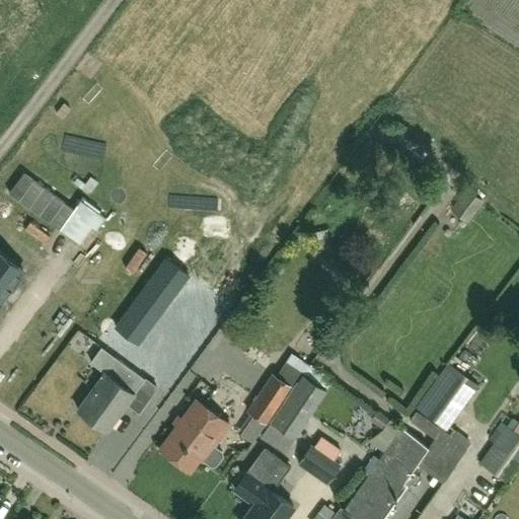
[(479,202),(465,192),(452,209),(466,220),(479,202)]
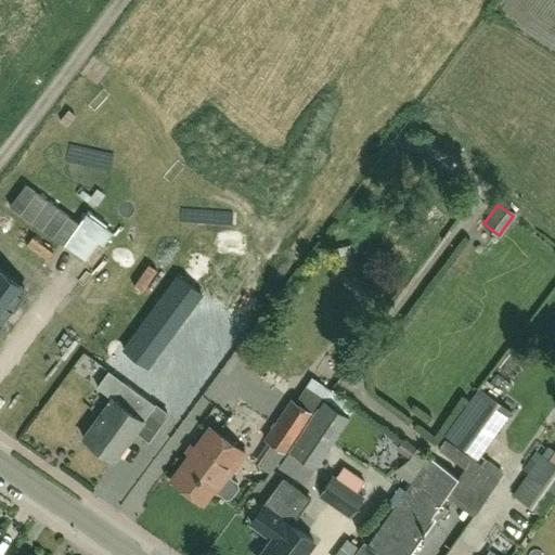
[(350,245),(334,248),(338,268),(356,263),(350,245)]
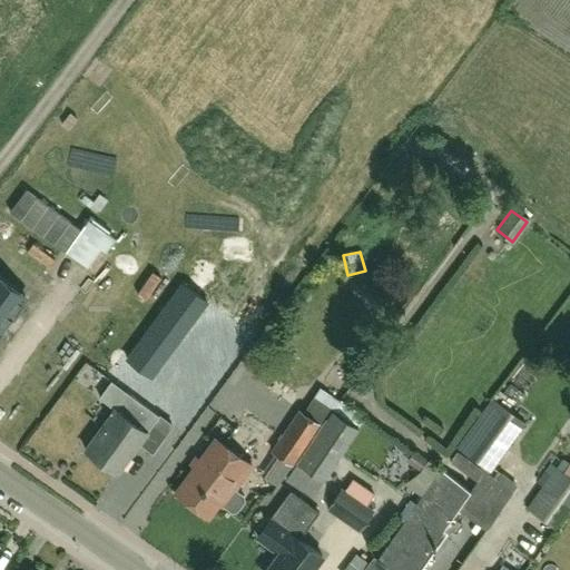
[(0,272),(0,330),(28,293),(0,272)]
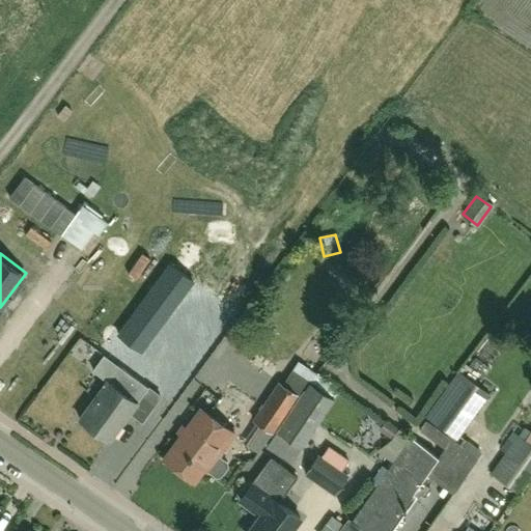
[(170,264),(144,300),(167,316),(193,281),(170,264)]
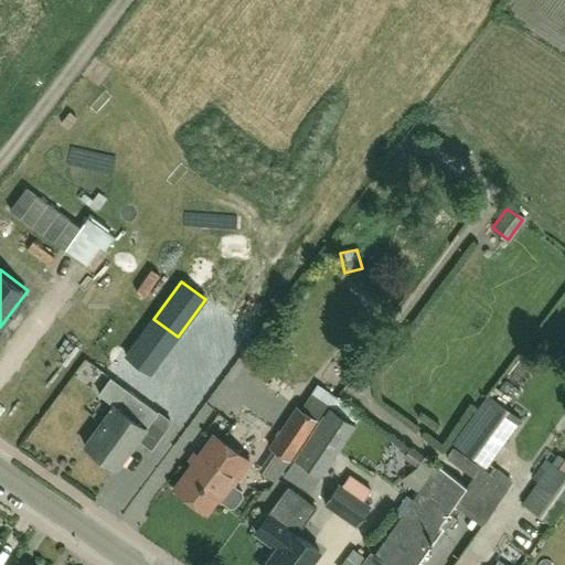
[(150,374),(162,358),(137,340),(126,355),(150,374)]
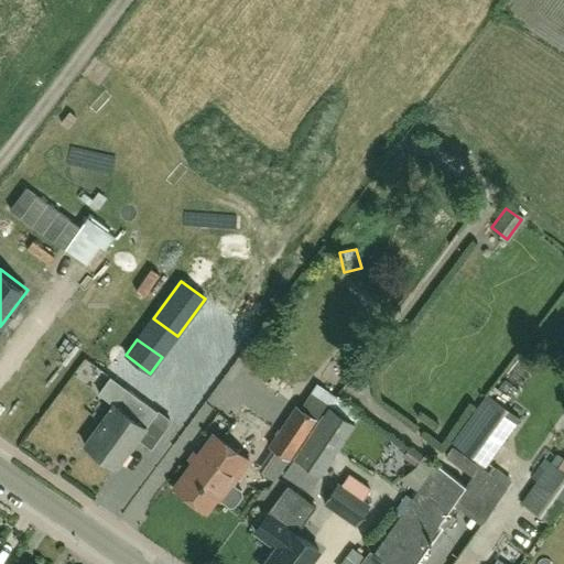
[(116,469),(145,429),(159,411),(126,387),(112,404),(83,445),(116,469)]
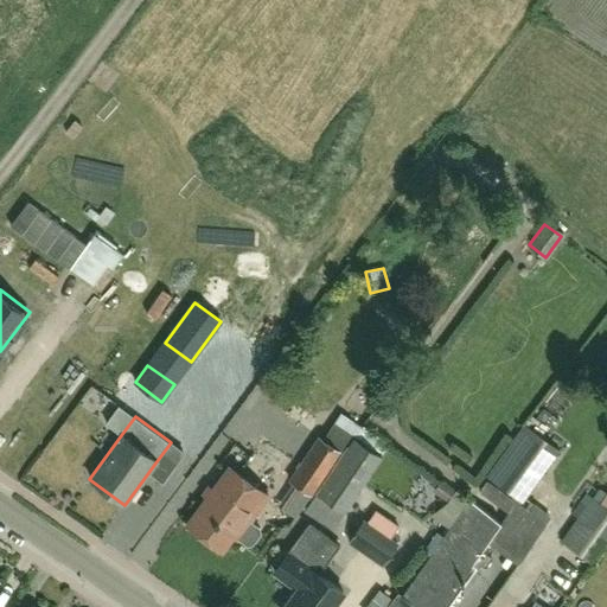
[(319,438),(289,481),(311,494),(339,452),(319,438)]
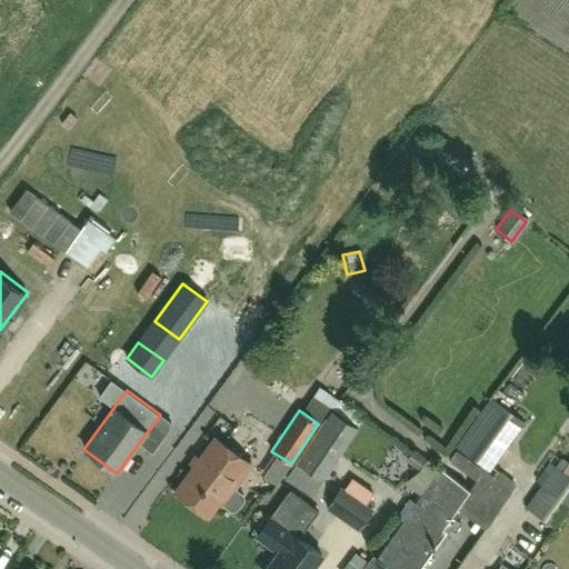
[(333,412),(286,479),(311,497),(359,430),(333,412)]
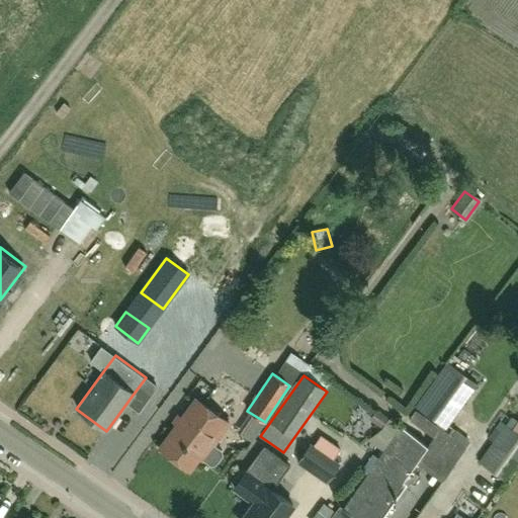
[(434,386),(419,409),(447,429),(463,407),(434,386)]
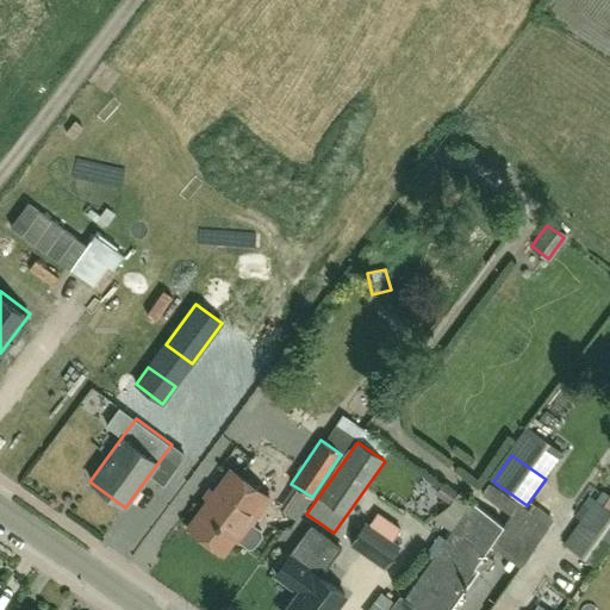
[(269,498),(243,479),(231,470),(187,528),(222,554),(234,539),(248,548),(254,548),(262,536),(261,531),(250,523),(269,498)]
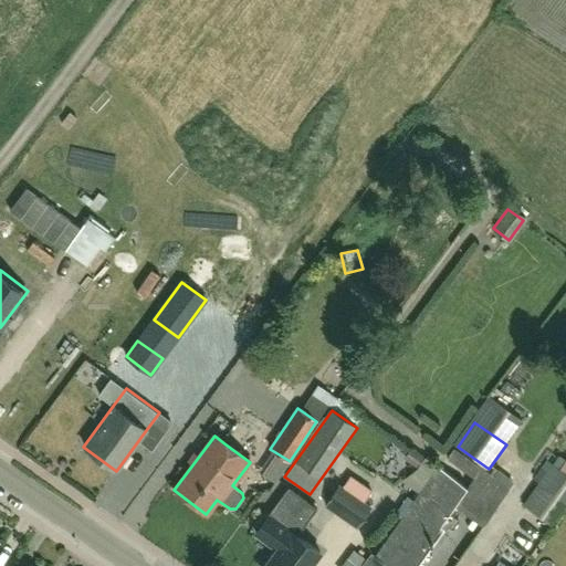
[(453,450),(448,458),(474,475),(454,504),(482,524),(507,488),(453,450)]
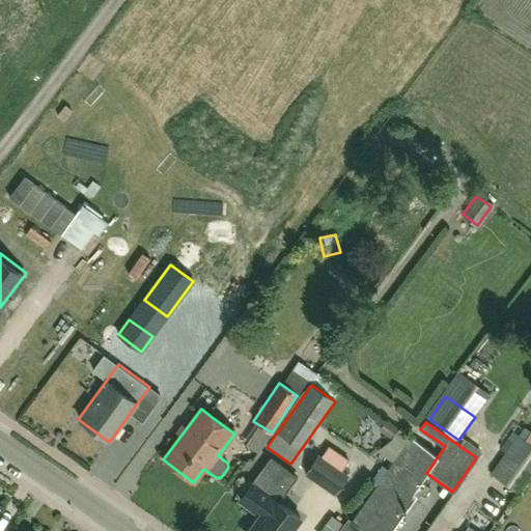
[(476,456),(488,449),(480,437),(468,444),(476,456)]
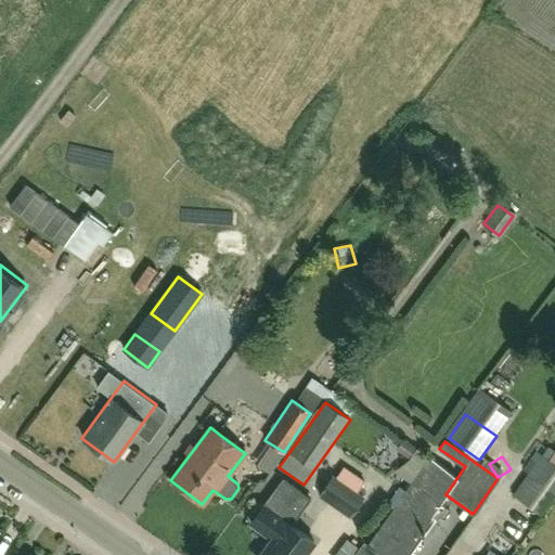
[(554,494),(554,466),(541,456),(512,497),(540,517),(554,494)]
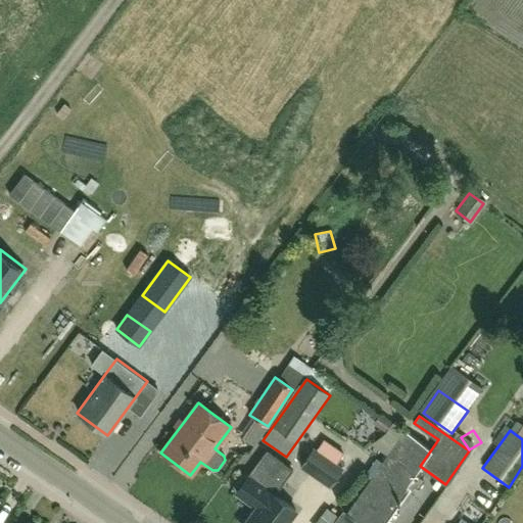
[(379,522),(431,449),(407,433),(405,431),(346,514),(342,511),(333,522),(379,522)]
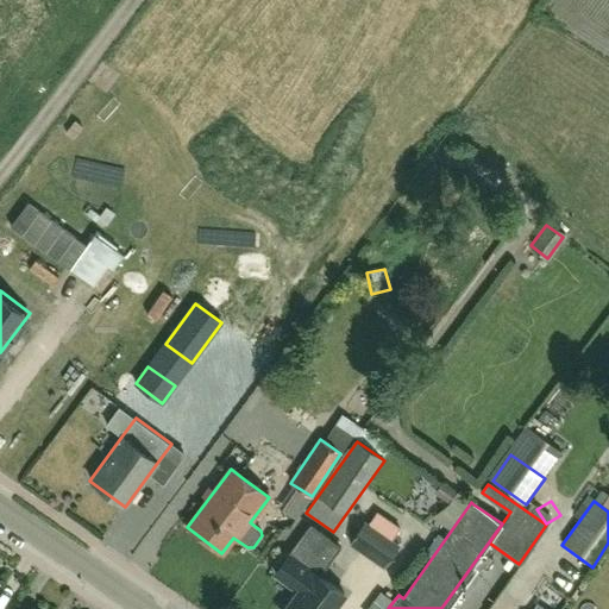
[(381,509),(371,521),(399,541),(408,528),(381,509)]
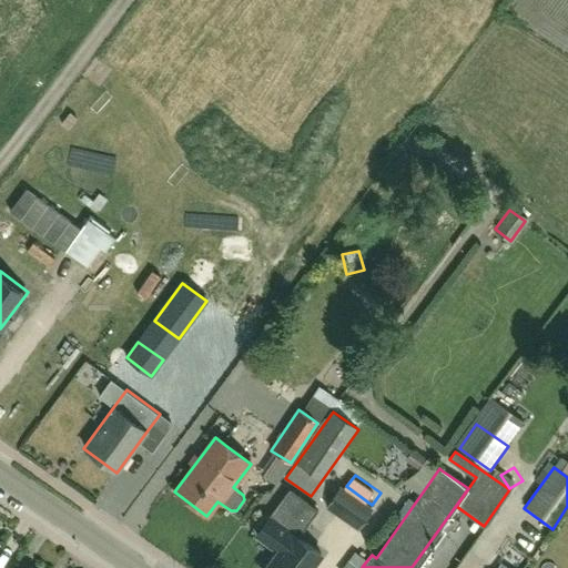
[(372,508),(341,487),(326,507),(357,529),(372,508)]
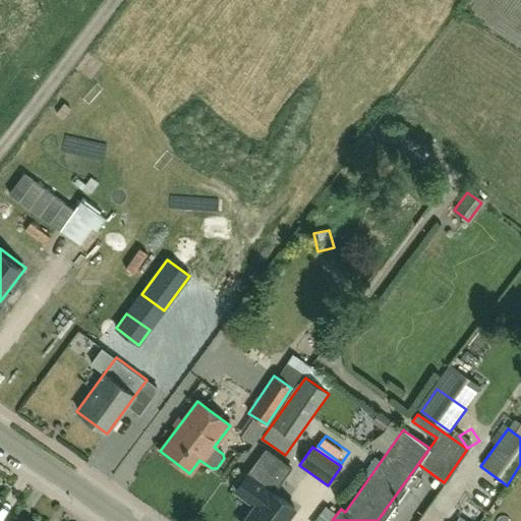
[(234,491),(255,506),(243,520),(284,520),(294,509),(273,493),(291,469),(266,450),(246,475),(242,475),(235,484),(236,488),(234,491)]
